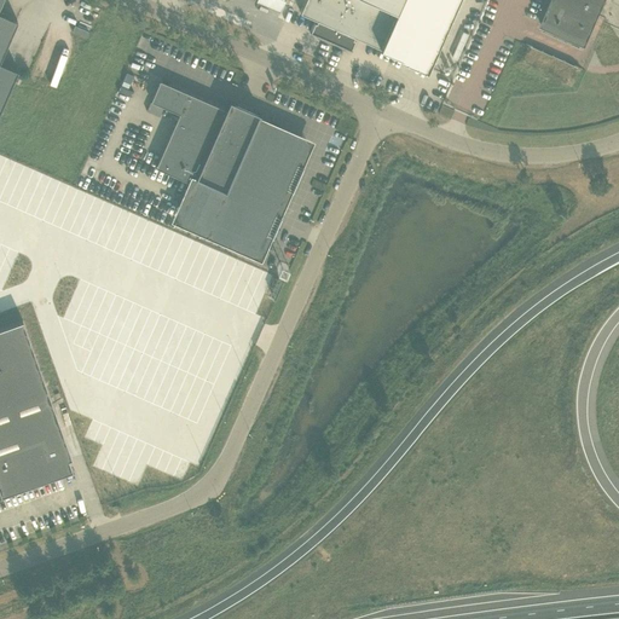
[(0,12),(0,4),(1,0),(0,0),(0,109),(17,69),(0,62),(0,58),(17,19),(0,12)]
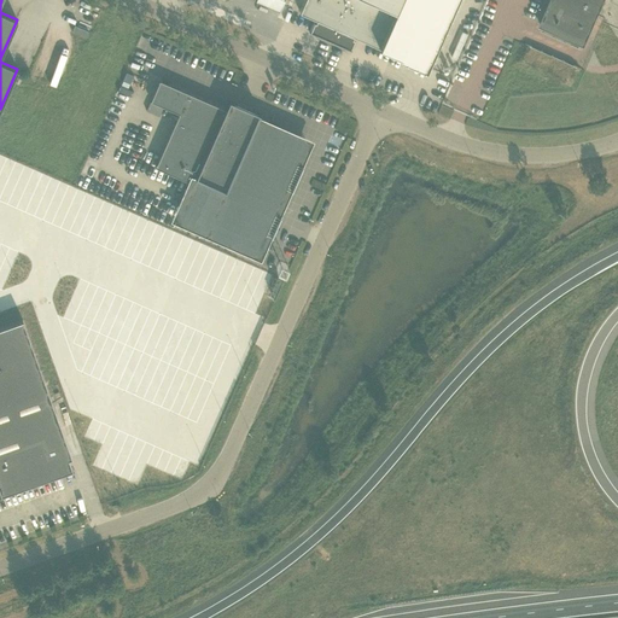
[(278,0),(278,3),(299,12),(316,19),(315,22),(314,22),(310,30),(309,30),(313,31),(347,47),(350,48),(356,36),(379,47),(431,70),(461,0),(278,0)]
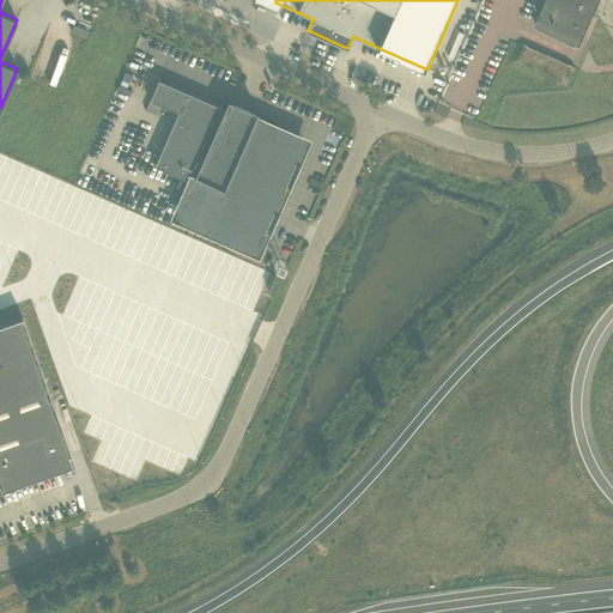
[(599,18),(602,19),(612,24),(612,0),(545,0),(535,24),(580,44),(594,12),(600,13),(599,18)]
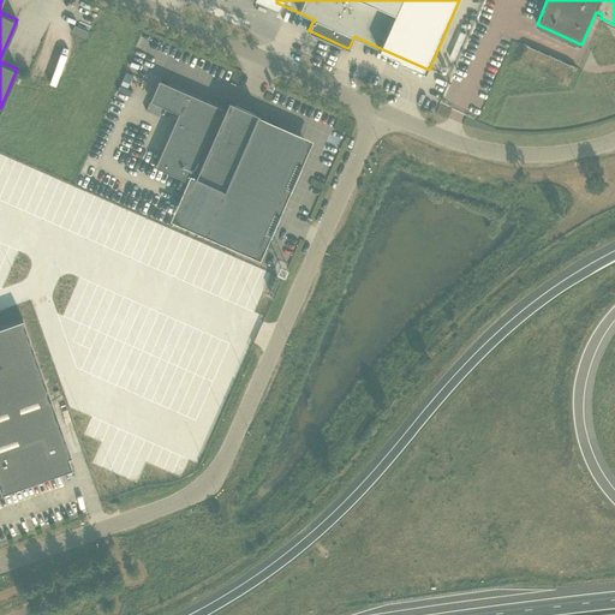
[(71,33),(85,37),(88,31),(75,25),(71,33)]
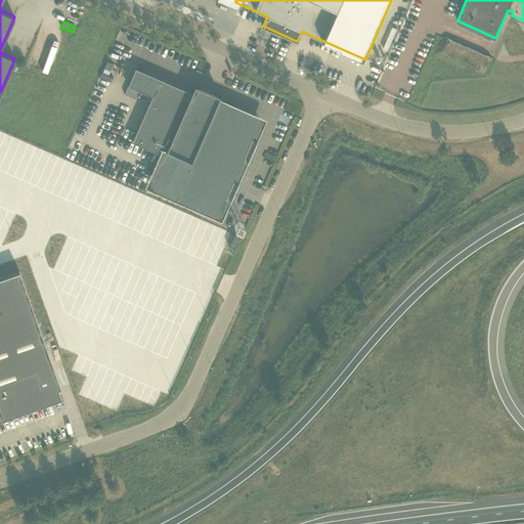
[(151,96),(132,141),(164,156),(150,185),(218,215),(259,122),(217,103),(220,96),(194,85),(191,92),(135,68),(127,85),(151,96)]
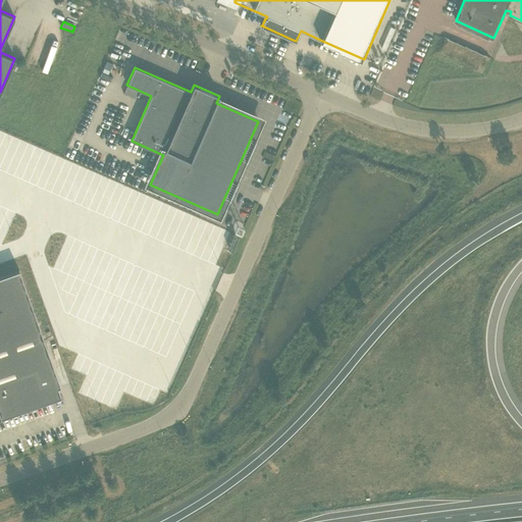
[(0,417),(60,397),(57,386),(59,385),(44,341),(18,270),(0,276),(0,417)]
